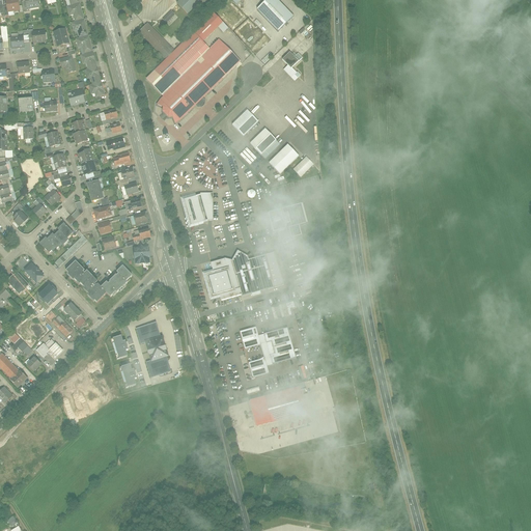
[(18,0),(5,0),(7,12),(20,11),(18,0)]
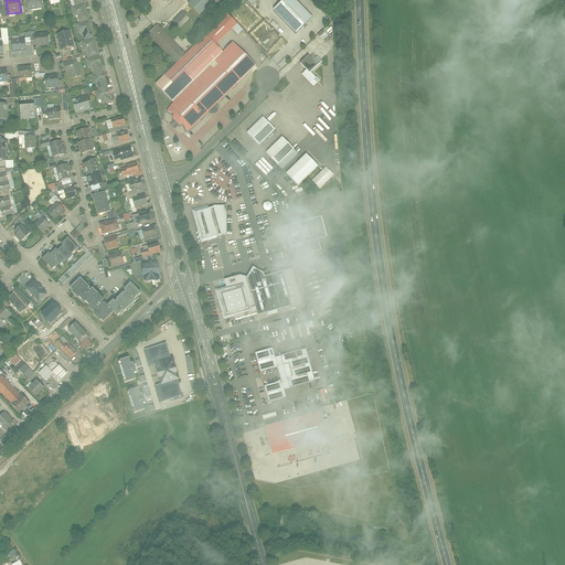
[(41,9),(40,0),(27,0),(28,10),(41,9)]
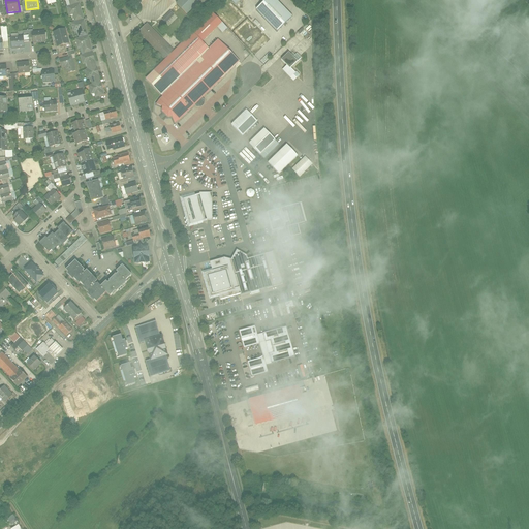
[(79,0),(68,0),(70,5),(66,6),(69,16),(73,14),(75,22),(71,23),(73,31),(78,30),(80,38),(75,39),(79,49),(82,48),(84,55),(81,56),(83,64),(87,63),(88,68),(85,69),(87,79),(90,79),(92,84),(89,85),(91,94),(94,93),(95,97),(104,95),(79,0)]
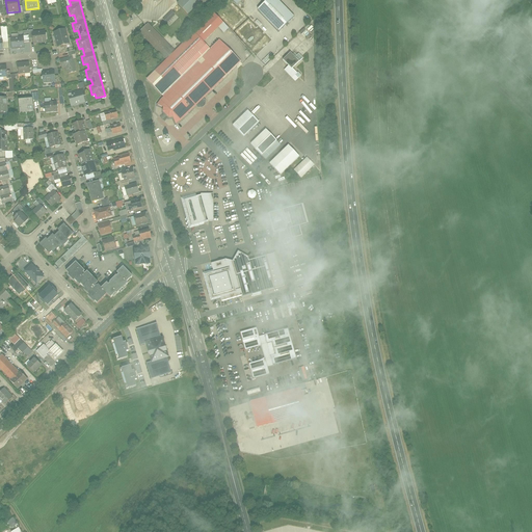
[(182,0),(178,4),(188,15),(201,2),(197,0),(182,0)]
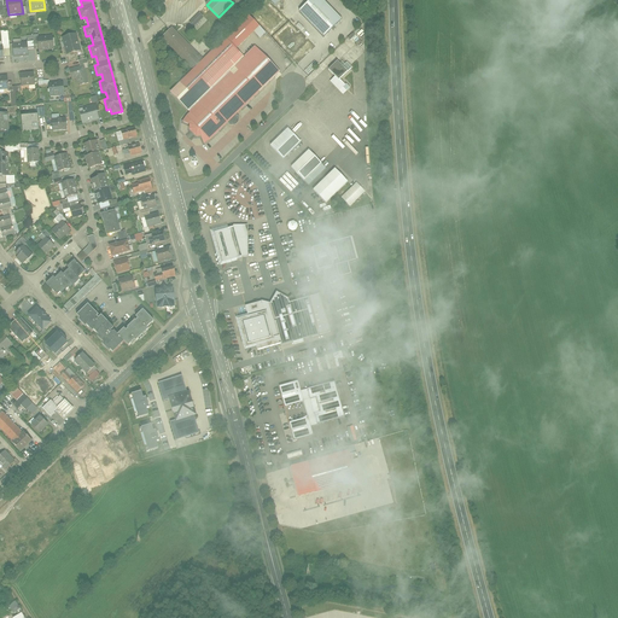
[(342,19),(321,0),(310,0),(299,11),(325,36),(342,19)]
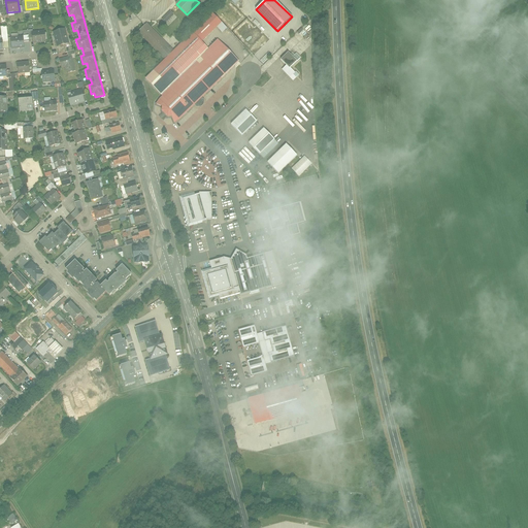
[(170,10),(162,19),(168,26),(176,17),(170,10)]
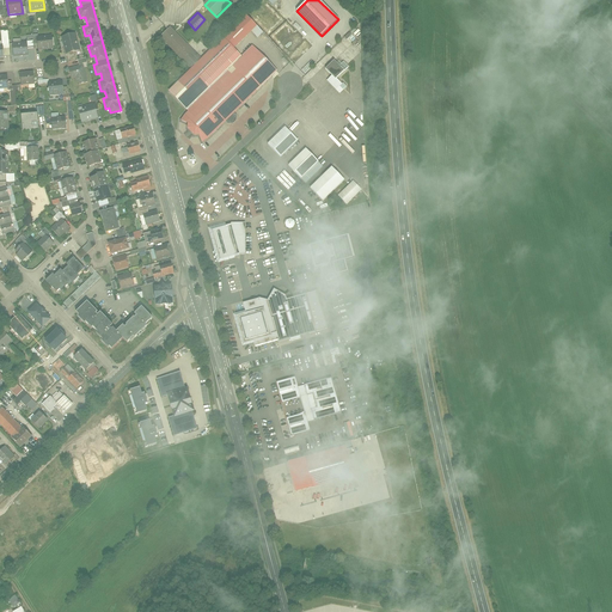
[(190,71),(169,91),(187,110),(242,56),(234,49),(257,28),(246,16),(201,61),(170,29),(159,40),(190,71)]
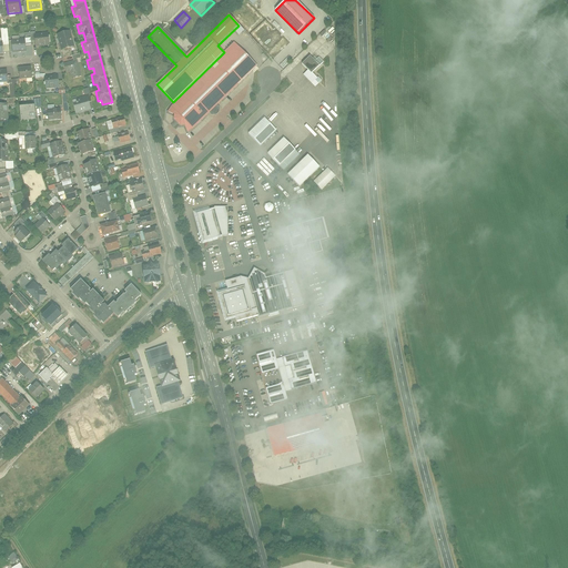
[(326,29),(320,34),(326,41),(332,36),(326,29)]
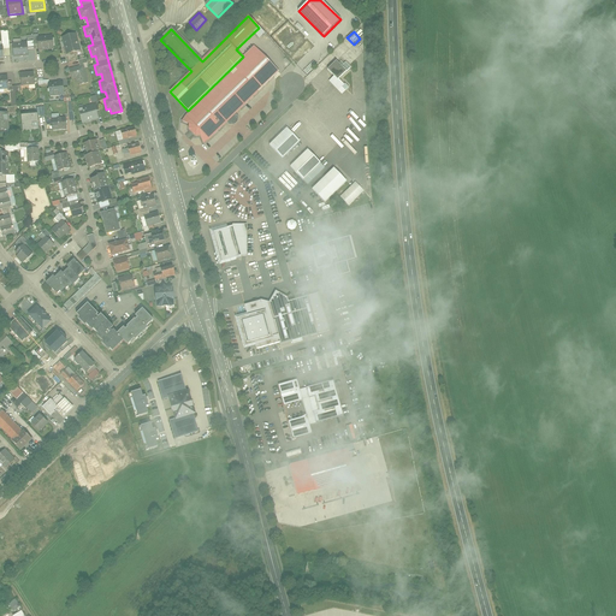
[(75,34),(61,37),(66,55),(80,52),(75,34)]
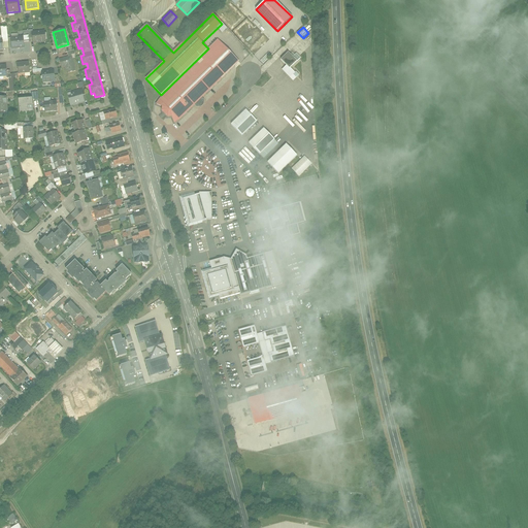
[(46,42),(45,30),(31,32),(32,44),(46,42)]
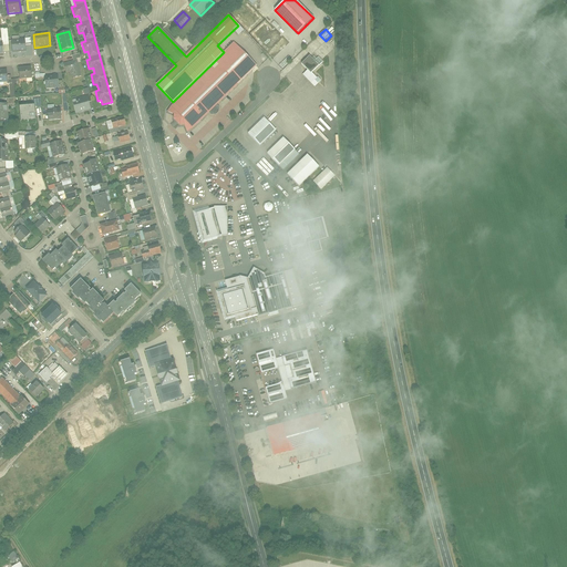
[(24,39),(11,41),(12,53),(26,52),(24,39)]
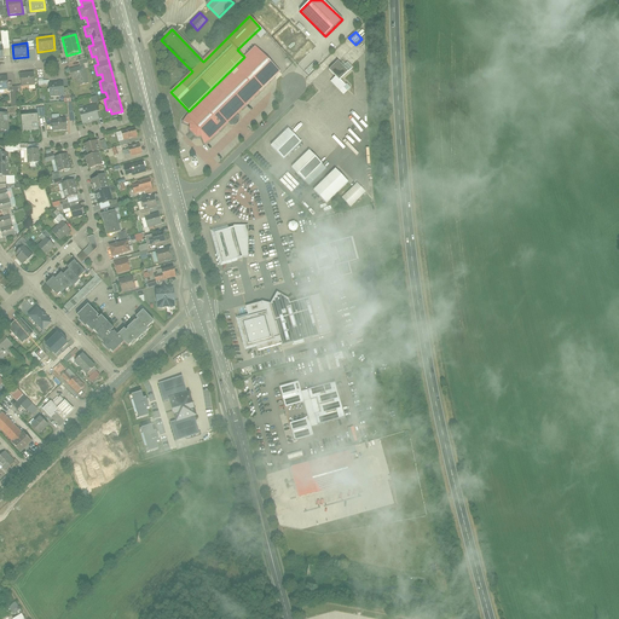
[(189,111),(180,120),(206,145),(281,73),(255,46),(244,57),(189,111)]
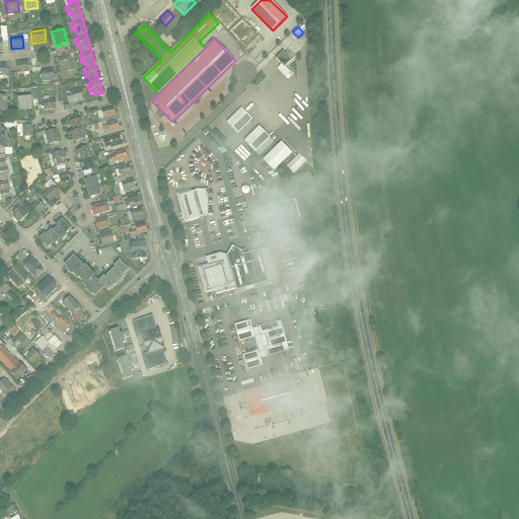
[(283,52),(276,59),(285,67),(295,57),(291,53),(288,56),(283,52)]
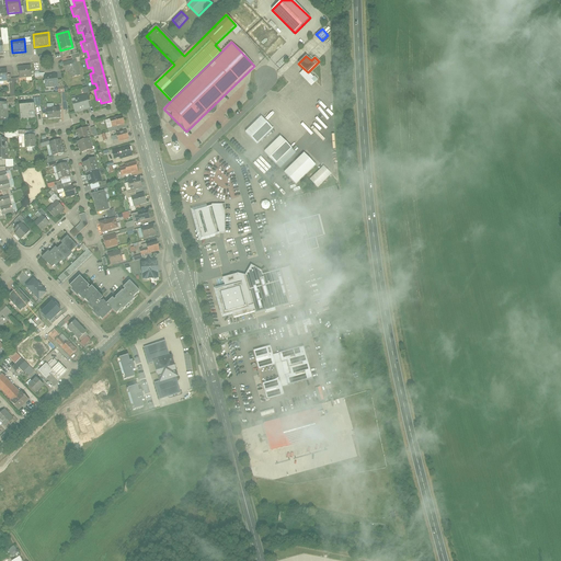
[(77,59),(63,63),(66,72),(70,71),(72,79),(82,76),(77,59)]
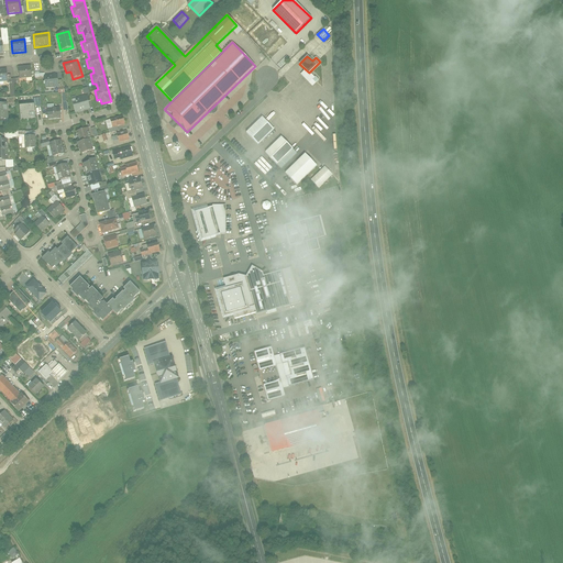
[(32,78),(31,66),(19,67),(20,79),(32,78)]
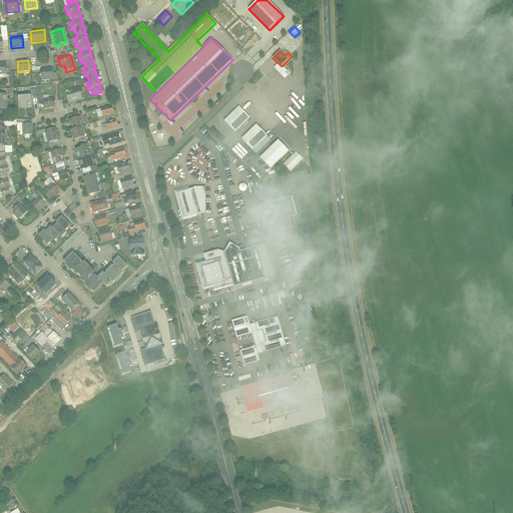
[(52,68),(41,69),(41,80),(53,79),(52,68)]
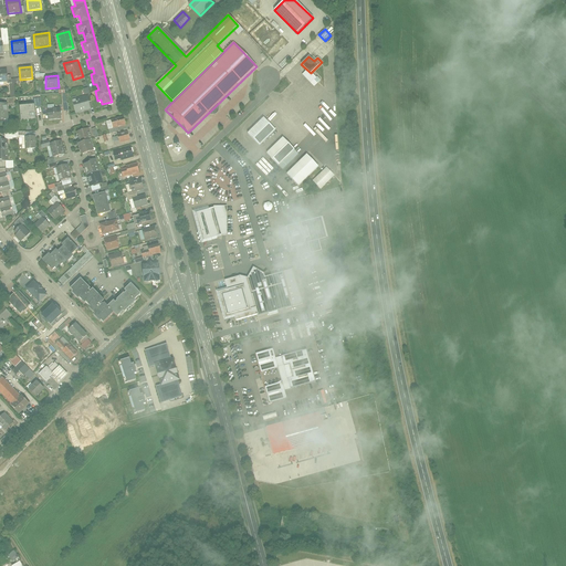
[(72,101),(75,114),(91,109),(86,96),(72,101)]
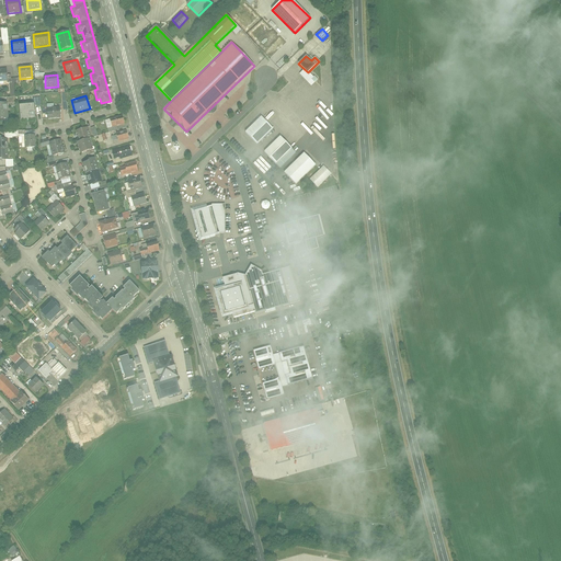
[(34,104),(20,105),(21,121),(35,119),(34,104)]
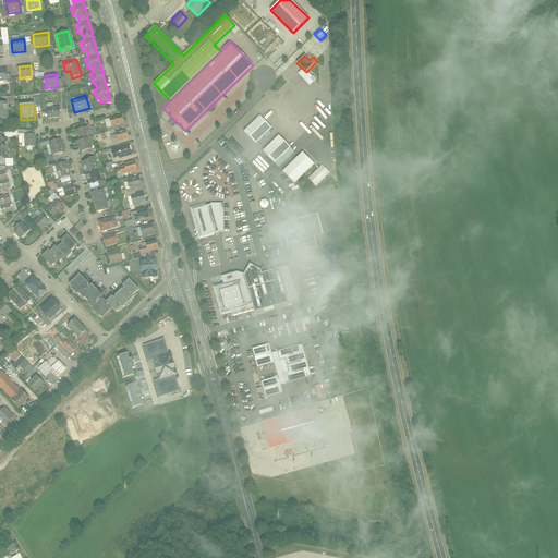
[(61,118),(61,108),(47,109),(48,119),(61,118)]
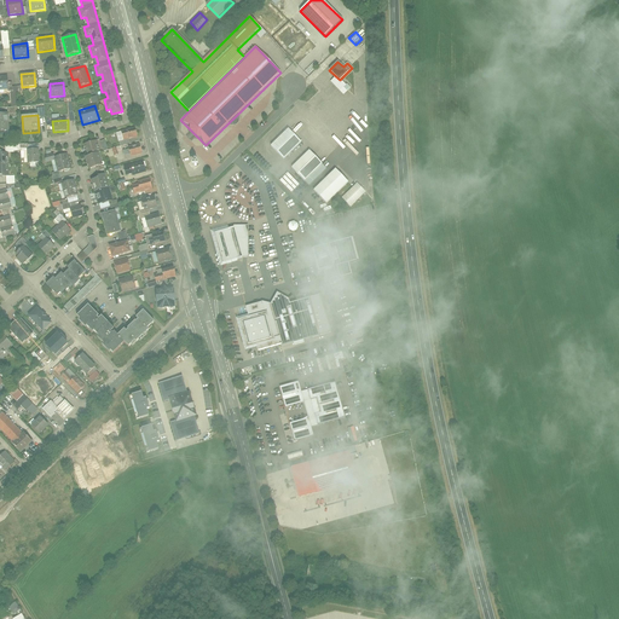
[(138,137),(136,128),(122,132),(125,140),(138,137)]
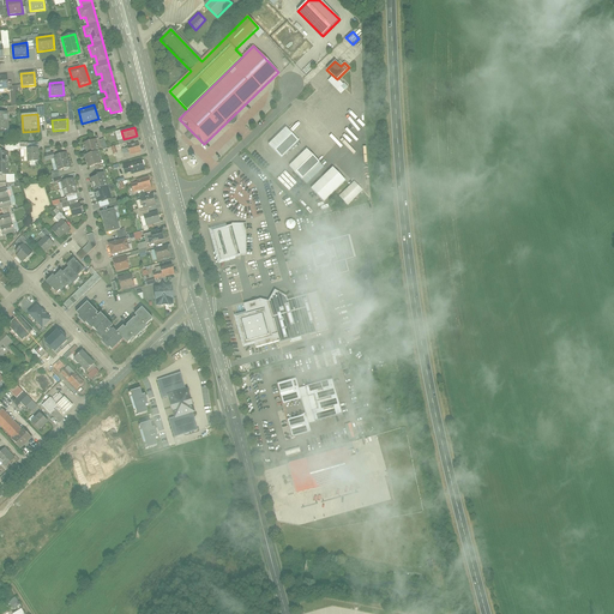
[(280,127),(269,138),(270,140),(282,130),(280,127)]
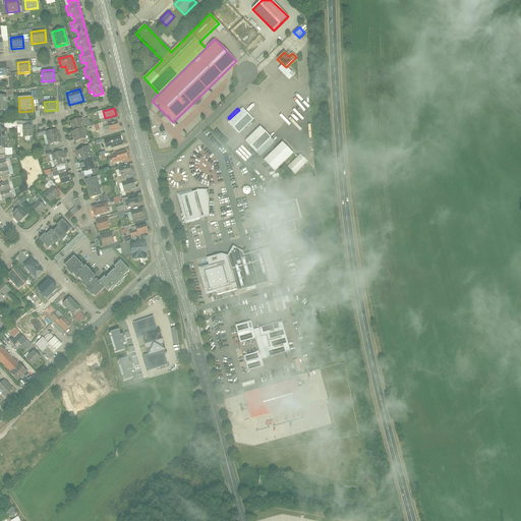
[(242,109),(229,122),(239,133),(253,120),(242,109)]
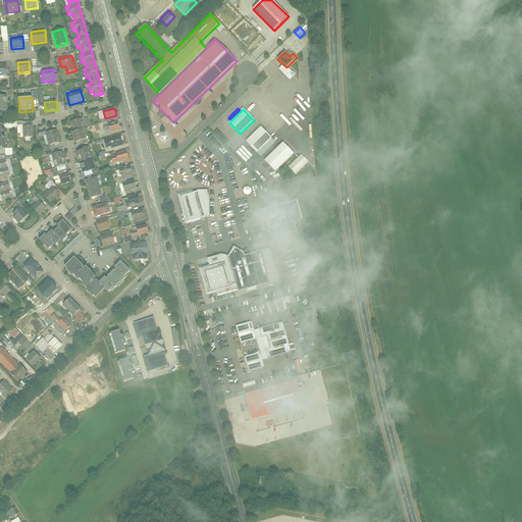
[(81,119),(70,122),(73,133),(71,133),(75,144),(85,141),(81,129),(84,128),(81,119)]
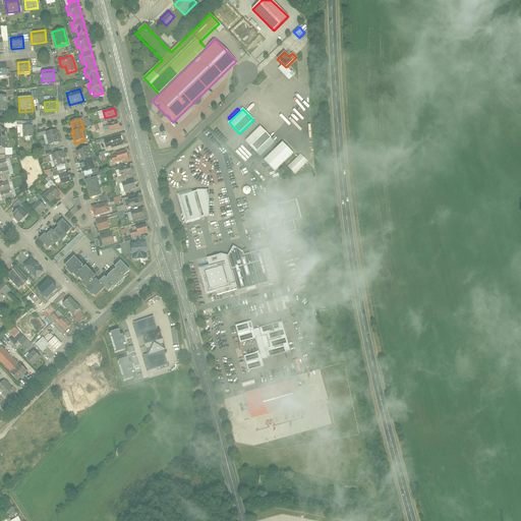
[(120,129),(117,122),(108,124),(111,131),(120,129)]
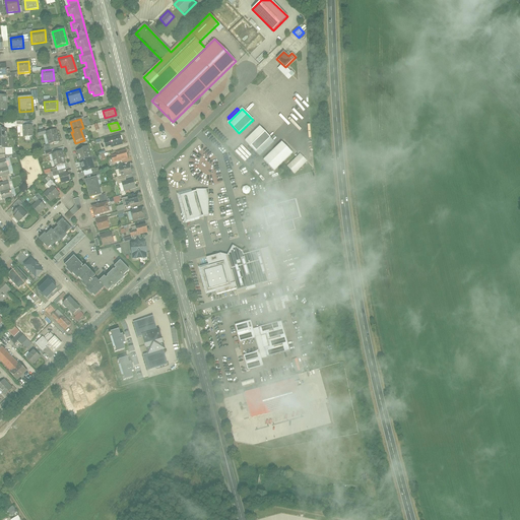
[(33,126),(22,126),(23,137),(33,136),(33,126)]
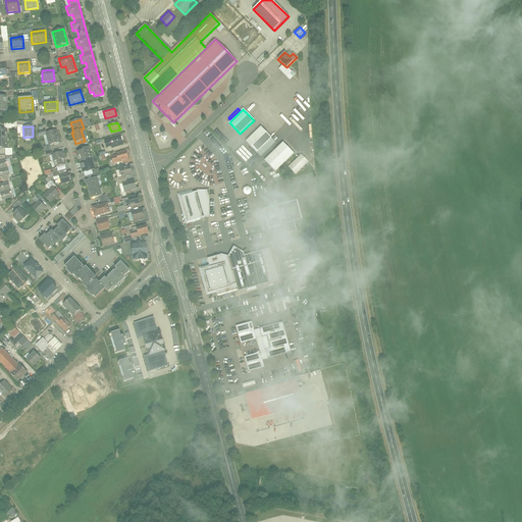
[(260,127),(247,141),(258,152),(271,139),(260,127)]
